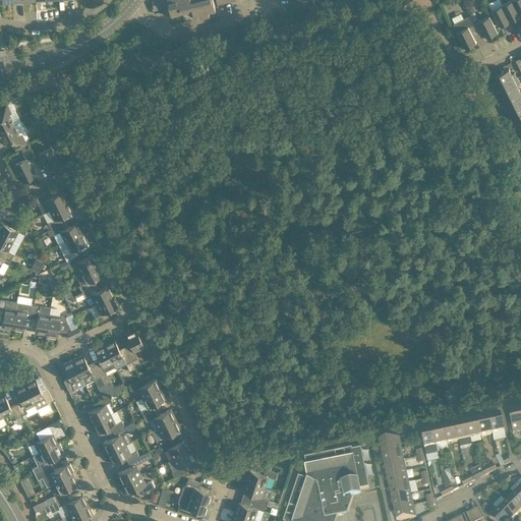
[(159,0),(153,0),(152,0),(154,10),(161,9),(159,0)]
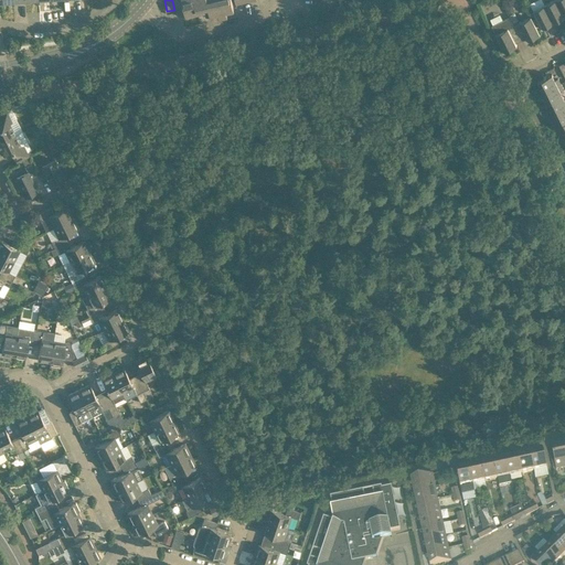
[(198,13),(194,0),(178,0),(182,17),(198,13)]
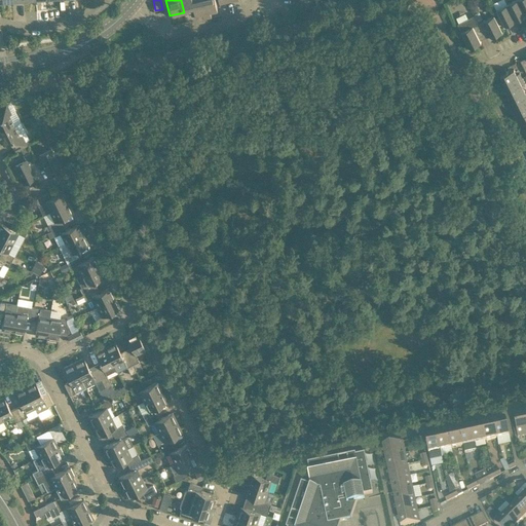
[(192,0),(181,0),(184,12),(191,10),(192,15),(196,14),(192,0)]
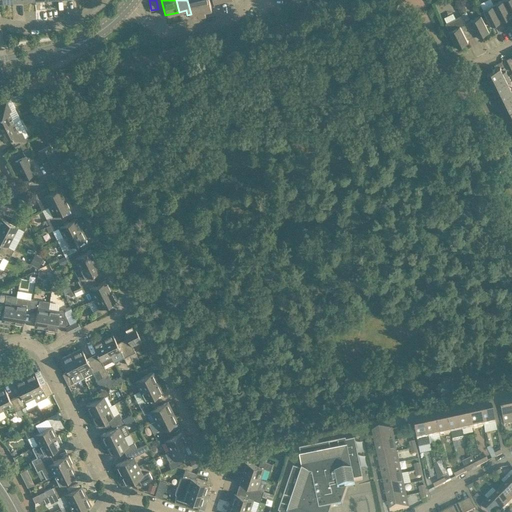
[(202,16),(198,0),(187,0),(191,14),(198,13),(198,17),(202,16)]
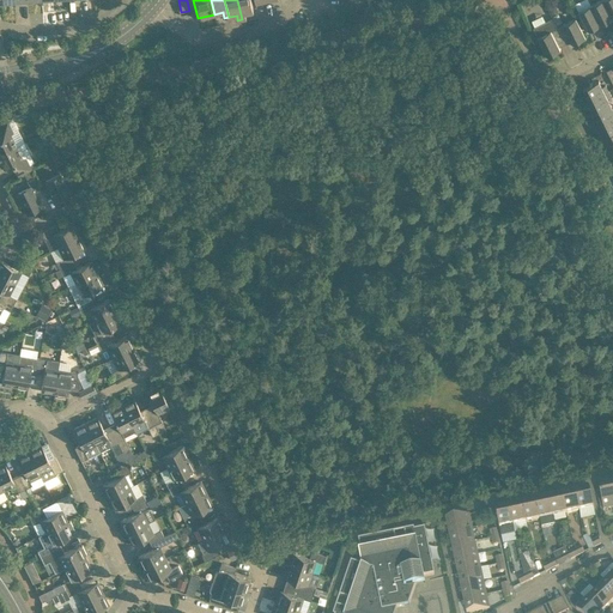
[(254,11),(250,0),(237,0),(242,19),(247,18),(246,13),(254,11)]
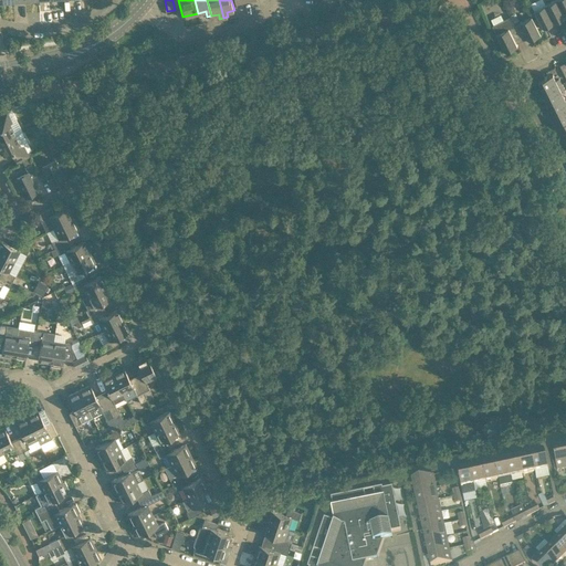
[(565,17),(557,0),(554,0),(546,4),(555,22),(565,17)]
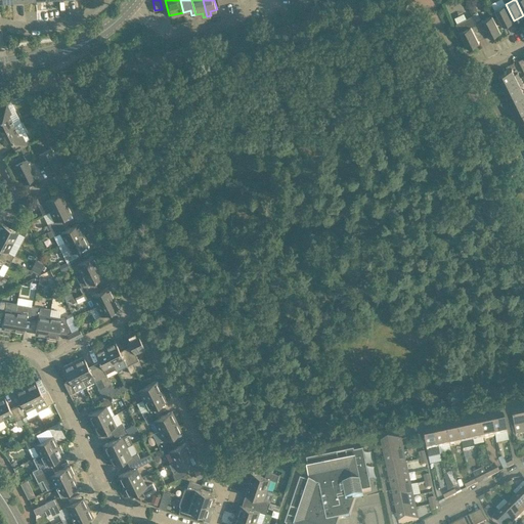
[(514,20),(506,4),(494,9),(503,26),(514,20)]
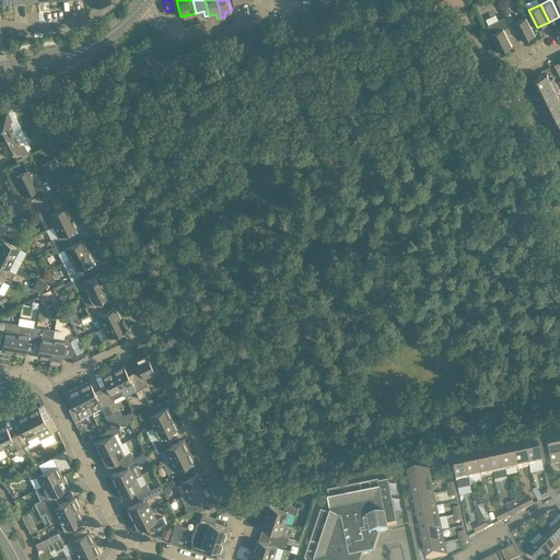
[(535,34),(531,24),(526,15),(514,22),(515,23),(510,25),(515,36),(521,34),(523,39),(535,34)]
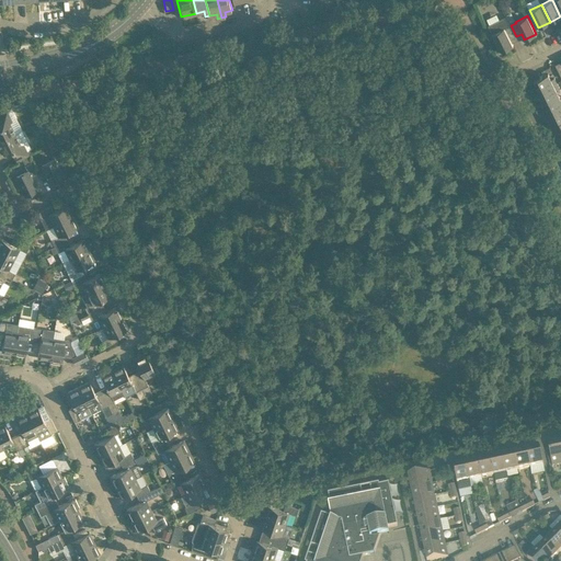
[(511,39),(516,36),(511,25),(506,16),(489,25),(501,50),(513,45),(511,39)]
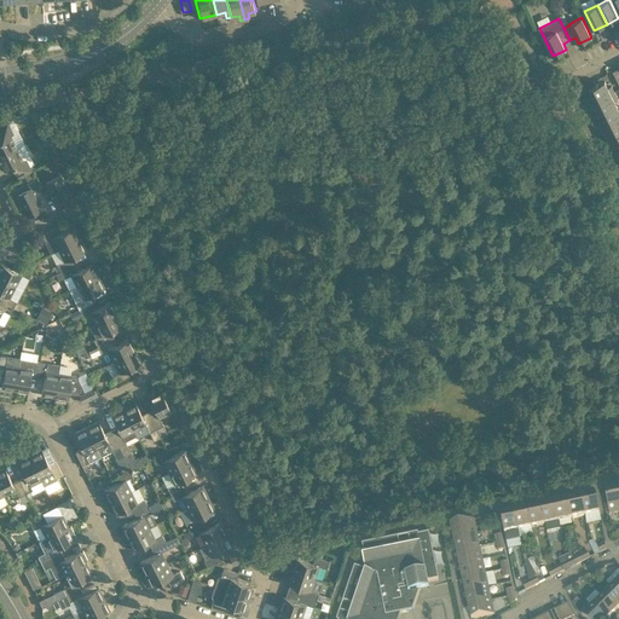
[(594,102),(614,91),(612,85),(608,87),(605,81),(588,90),(594,102)]
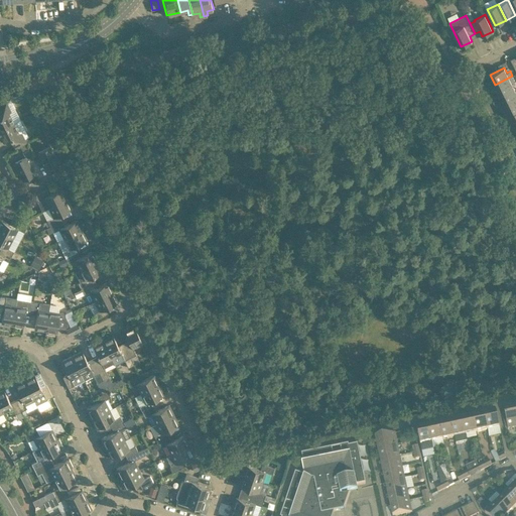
[(500,94),(514,87),(511,83),(514,81),(512,76),(495,85),(500,94)]
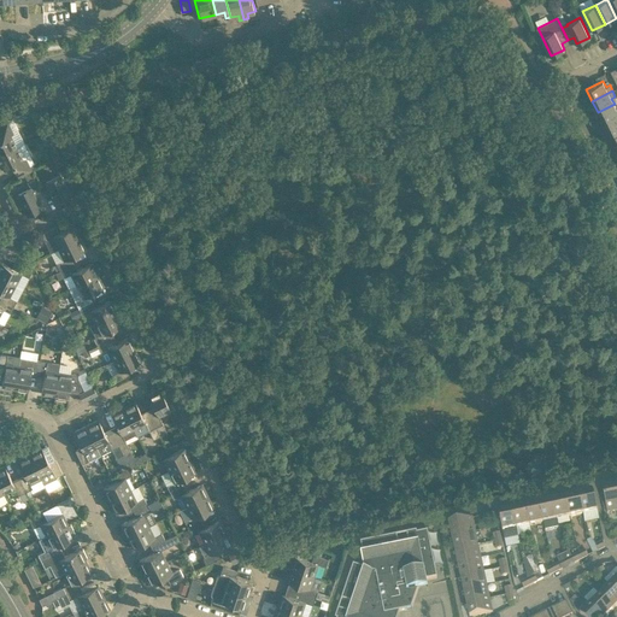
[(604,124),(616,117),(616,109),(615,104),(598,112),(604,124)]
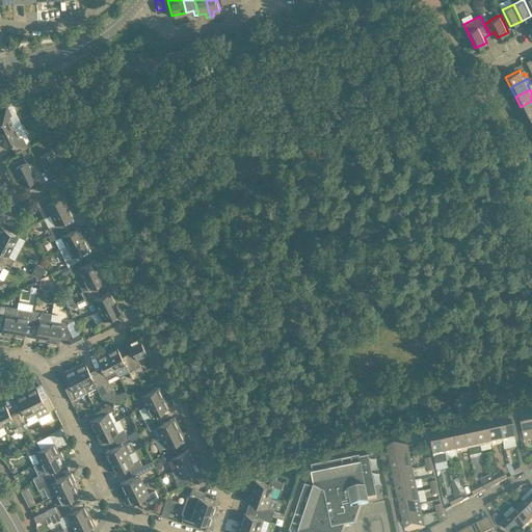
[(526,117),(531,113),(531,101),(521,107),(526,117)]
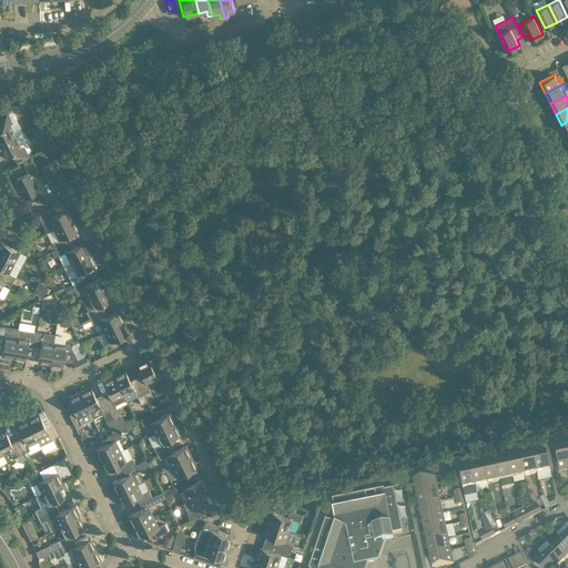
[(0,142),(16,135),(9,124),(11,122),(7,112),(0,114),(0,142)]
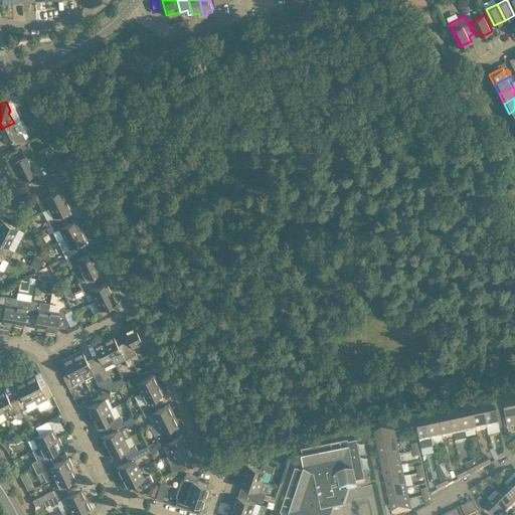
[(29,106),(32,112),(40,108),(37,102),(29,106)]
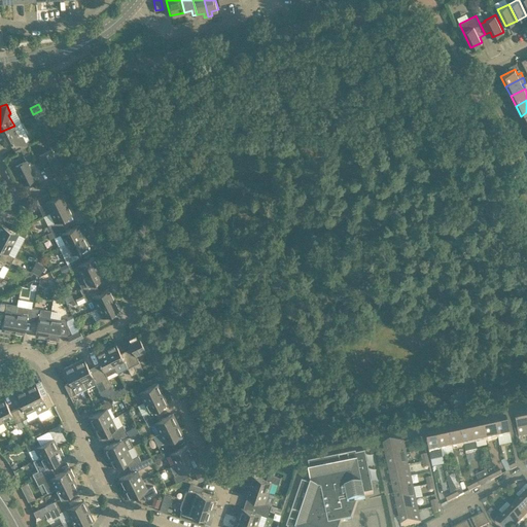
[(14,126),(0,132),(0,137),(4,145),(10,141),(15,150),(20,148),(26,145),(27,145),(22,136),(25,135),(26,133),(21,123),(14,126)]
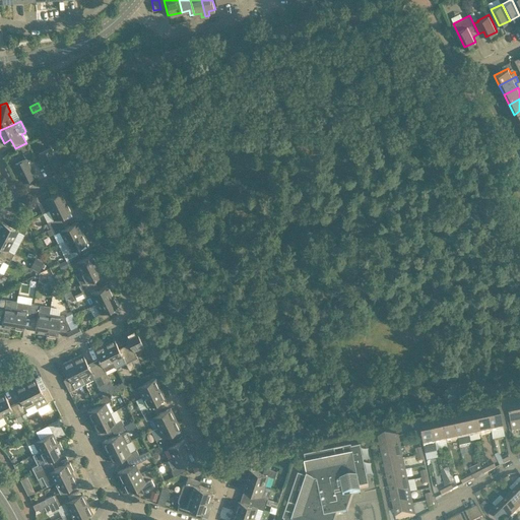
[(60,150),(55,142),(53,137),(48,140),(51,146),(38,152),(47,170),(59,164),(54,153),(60,150)]
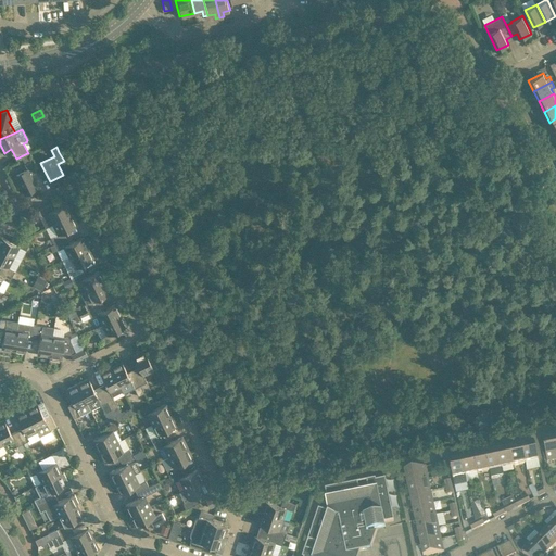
[(30,175),(36,173),(30,161),(24,164),(26,168),(15,175),(24,194),(37,188),(30,175)]
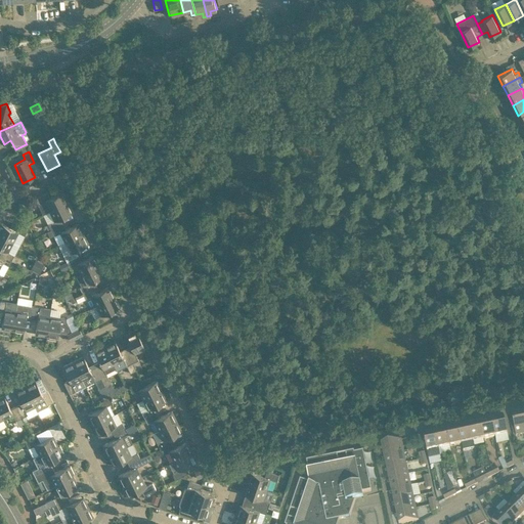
[(35,199),(38,204),(43,214),(49,211),(68,202),(62,191),(49,198),(47,192),(35,199)]
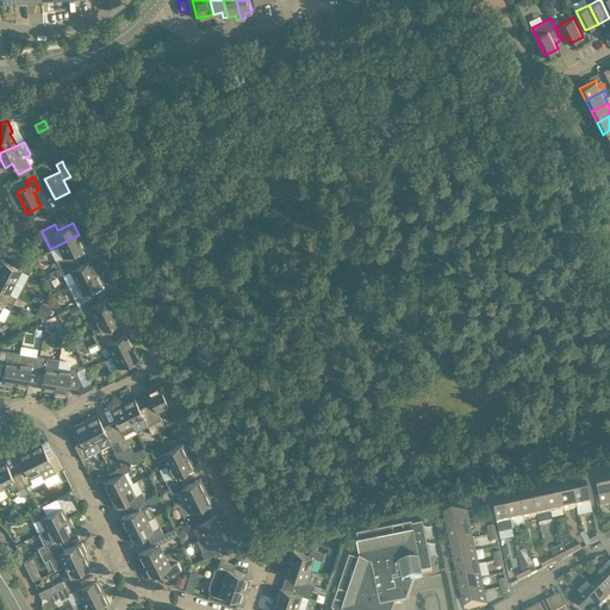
[(85,247),(79,235),(57,246),(63,256),(56,261),(60,267),(73,261),(69,254),(85,247)]
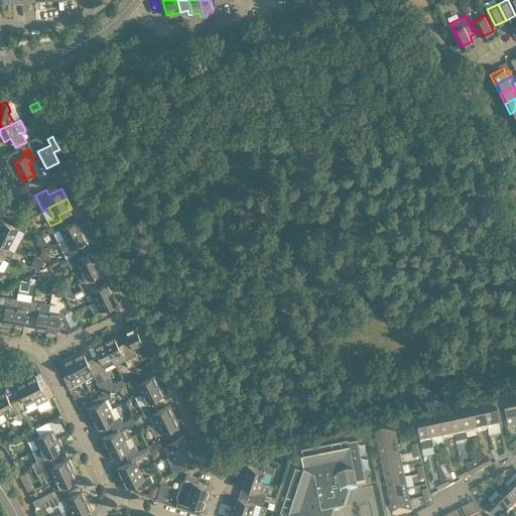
[(23,214),(19,223),(24,225),(26,227),(28,224),(23,214)]
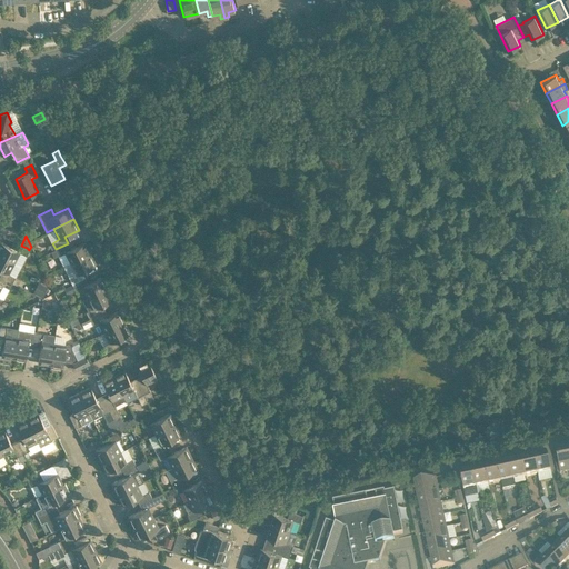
[(19,252),(23,255),(27,256),(29,250),(27,248),(21,246),(17,243),(13,249),(0,241),(0,255),(15,262),(18,257),(19,252)]
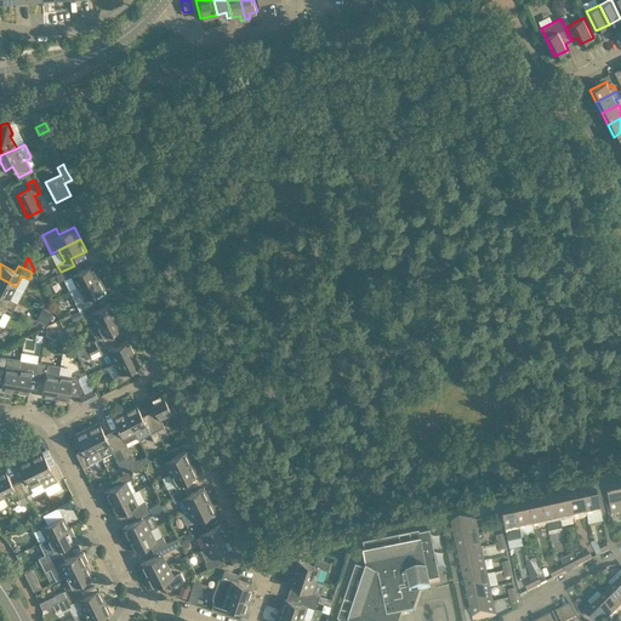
[(78,272),(74,266),(61,272),(63,279),(72,275),(77,288),(98,277),(92,265),(78,272)]
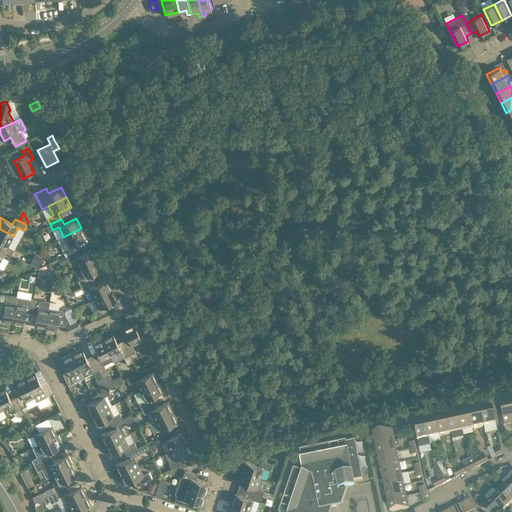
[(86,238),(81,228),(63,237),(68,246),(62,249),(65,255),(76,250),(73,244),(86,238)]
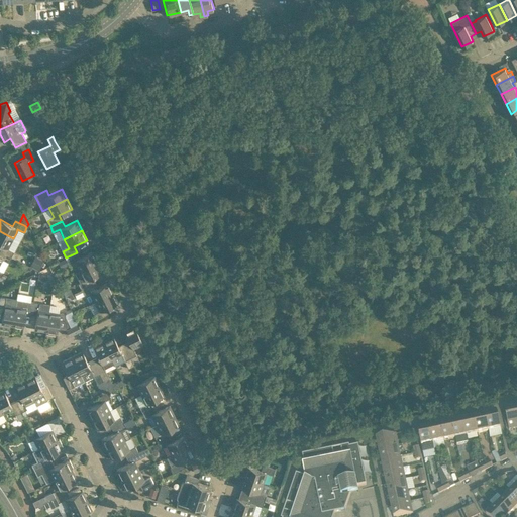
[(8,248),(13,238),(0,231),(0,244),(2,245),(0,249),(0,250),(11,256),(14,251),(8,248)]
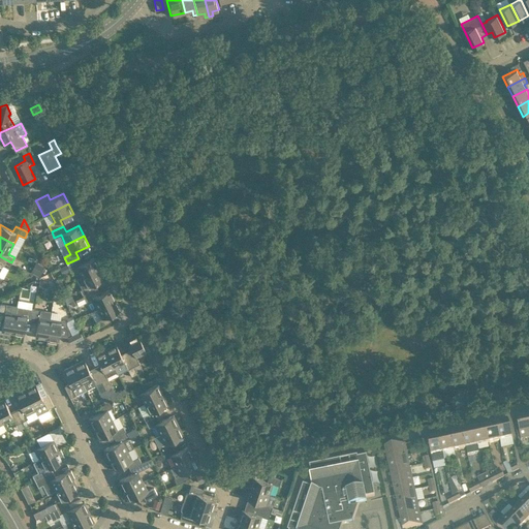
[(8,269),(11,262),(0,256),(0,269),(2,266),(8,269)]
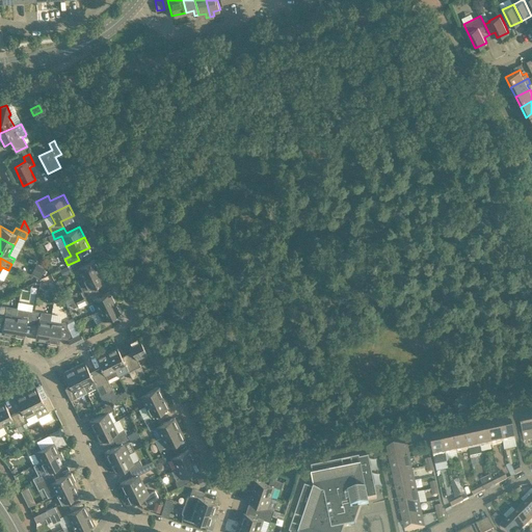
[(79,260),(68,265),(71,271),(77,267),(82,277),(100,269),(96,259),(82,265),(79,260)]
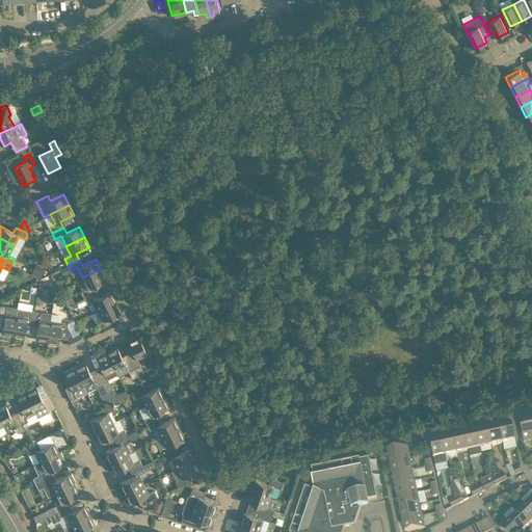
[(38,265),(34,274),(41,277),(46,269),(38,265)]
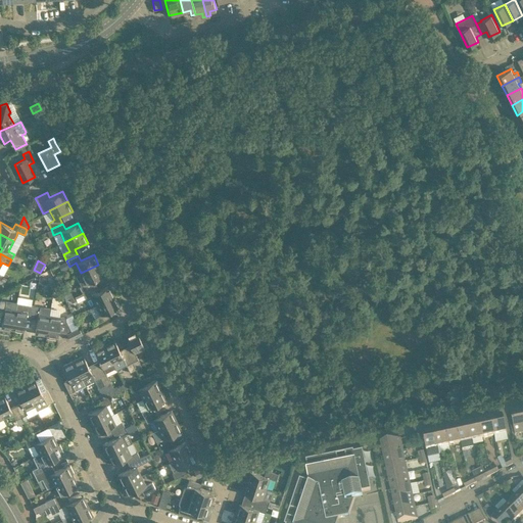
[(91,281),(103,275),(98,265),(81,273),(81,274),(76,276),(84,291),(93,286),(91,281)]
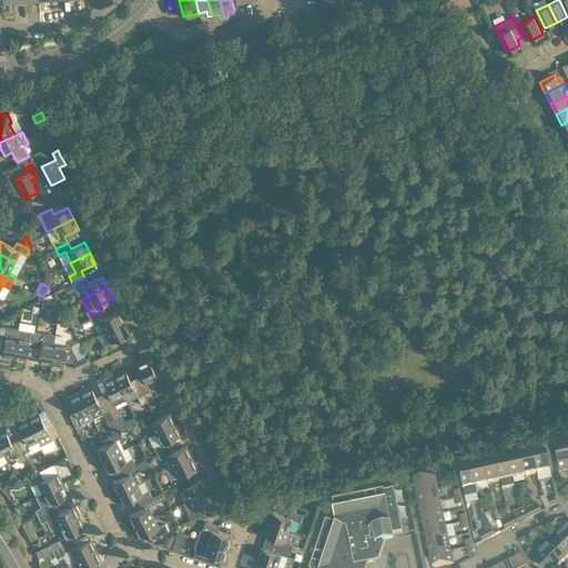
[(104,317),(101,311),(91,316),(89,317),(92,324),(99,321),(104,331),(124,321),(119,310),(104,317)]
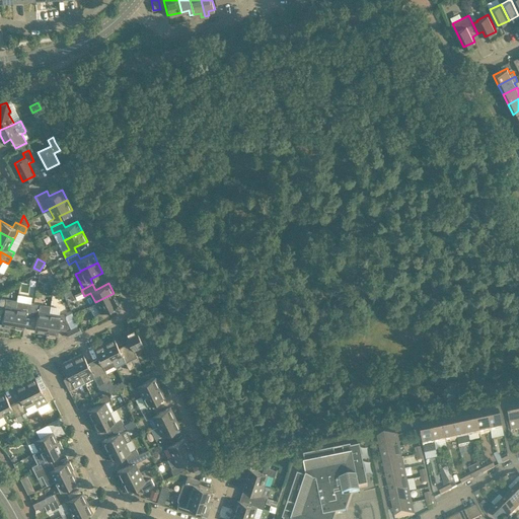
[(119,303),(114,293),(95,302),(100,312),(94,315),(96,321),(108,315),(105,310),(119,303)]
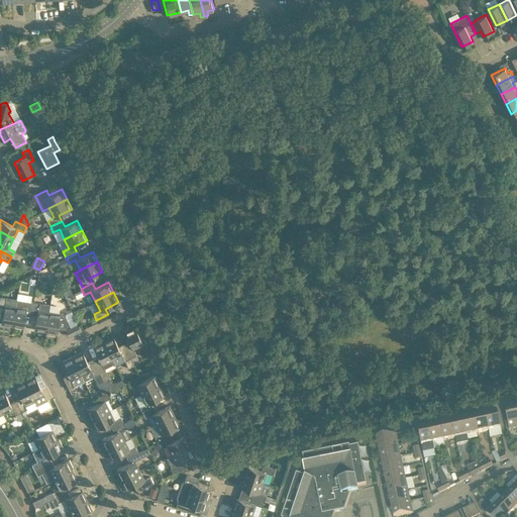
[(0,296),(0,309),(3,310),(1,324),(12,325),(16,301),(6,299),(6,297),(0,296)]
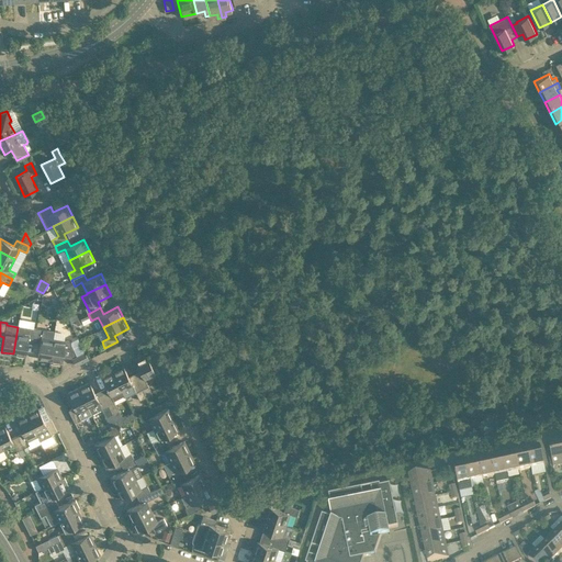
[(27,340),(34,341),(36,328),(18,325),(18,327),(13,353),(25,356),(27,340)]
